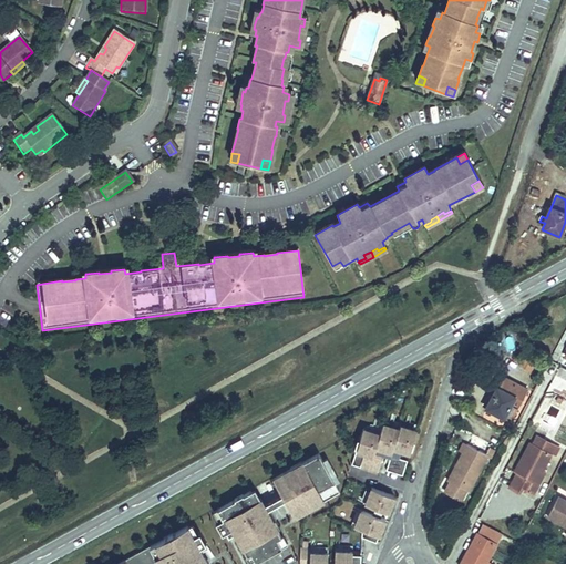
[(340,262),(332,266),(335,272),(343,266),(340,262)]
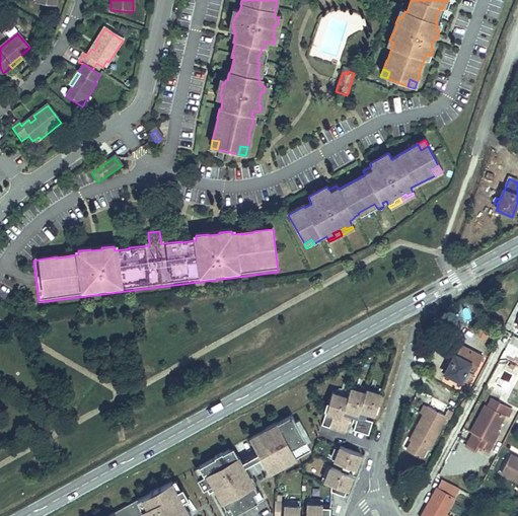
[(488,334),(490,329),(482,325),(475,338),(484,342),(486,337),(488,334)]
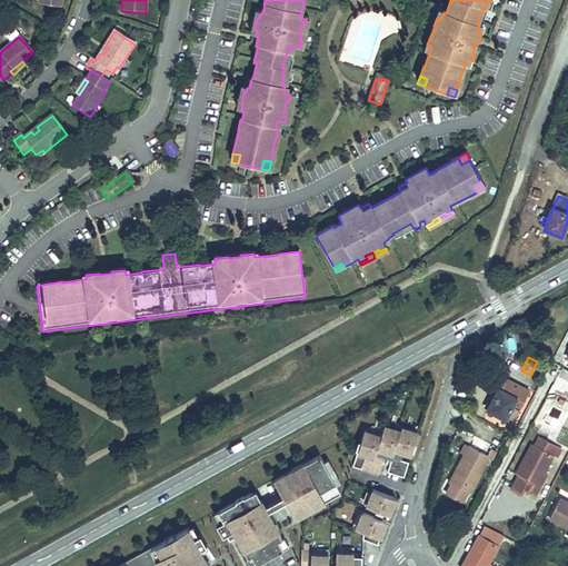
[(518,403),(522,393),(508,385),(502,395),(499,393),(498,393),(487,413),(505,423),(516,401),(518,403)]
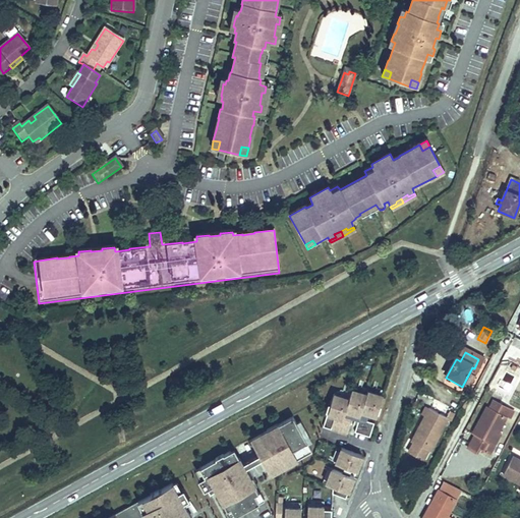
[(468,390),(483,362),(478,359),(474,368),(472,367),(462,387),(468,390)]
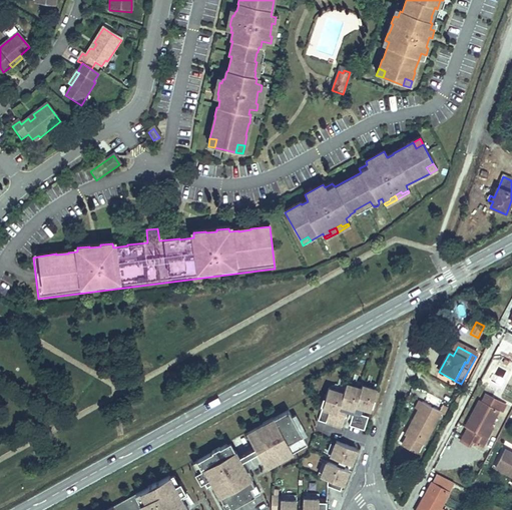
[(373,403),(377,392),(362,387),(361,390),(346,386),(343,395),(328,390),(325,401),(323,400),(321,408),(323,409),(318,423),(341,430),(347,414),(339,411),(340,407),(354,411),(356,407),(370,412),(371,410),(373,411),(375,404),(373,403)]
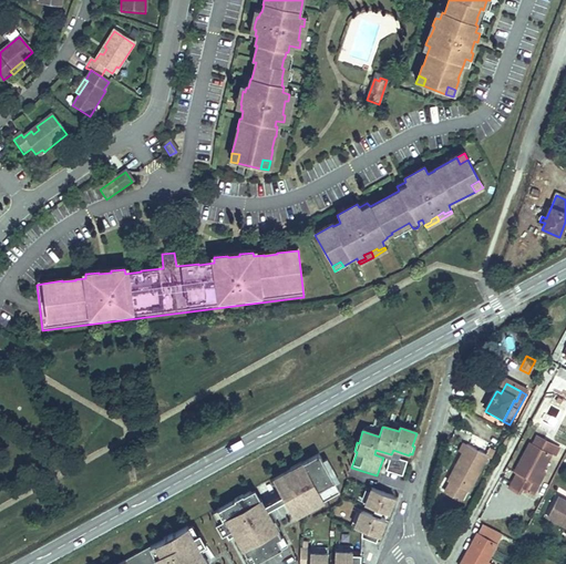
[(539,452),(544,444),(536,440),(532,448),(531,447),(515,475),(524,480),(518,490),(522,491),(532,496),(537,488),(534,485),(541,473),(549,457),(539,452)]
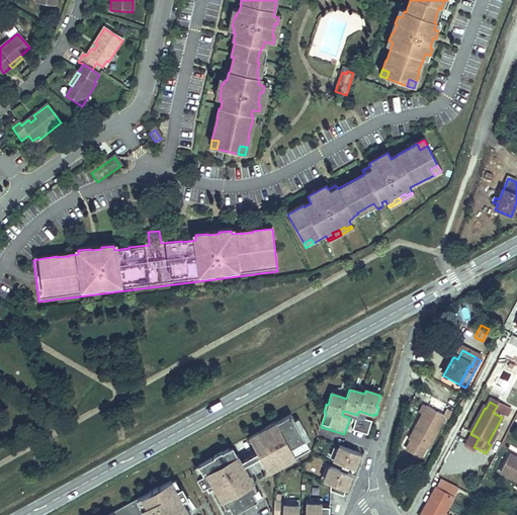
[(506,419),(510,413),(497,406),(493,413),(502,417),(506,419)]
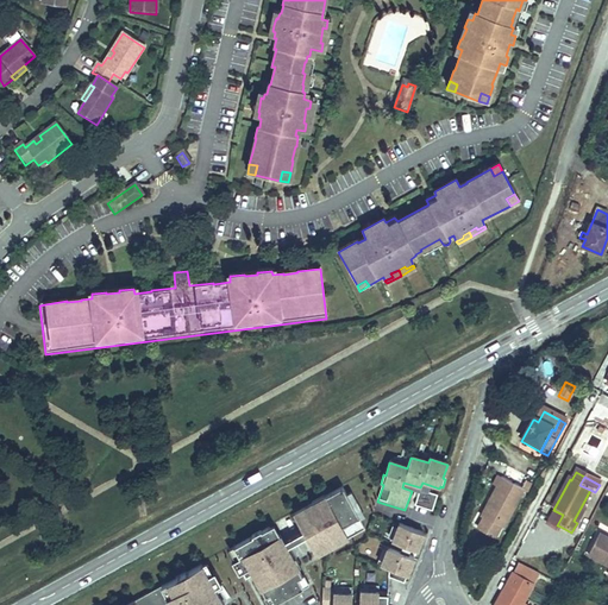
[(521,490),(501,480),(496,489),(481,518),(502,530),(522,492),(524,491),(521,490)]
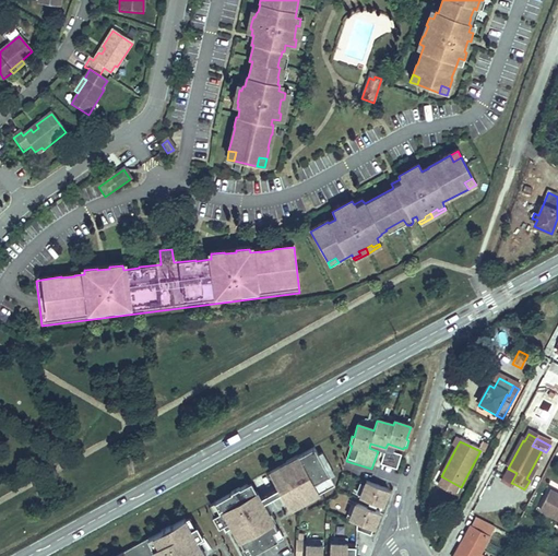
[(483,454),(487,448),(482,445),(478,450),(481,451),(479,452),(483,454)]
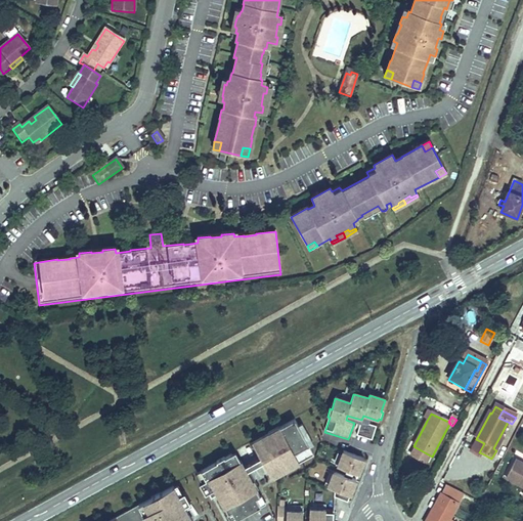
[(294,421),(253,444),(264,464),(272,479),(313,456),(309,448),(298,428),(294,421)]
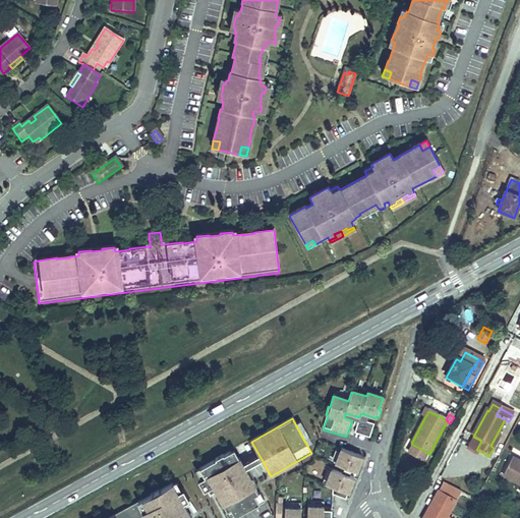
[(369,440),(373,425),(358,421),(354,435),(369,440)]
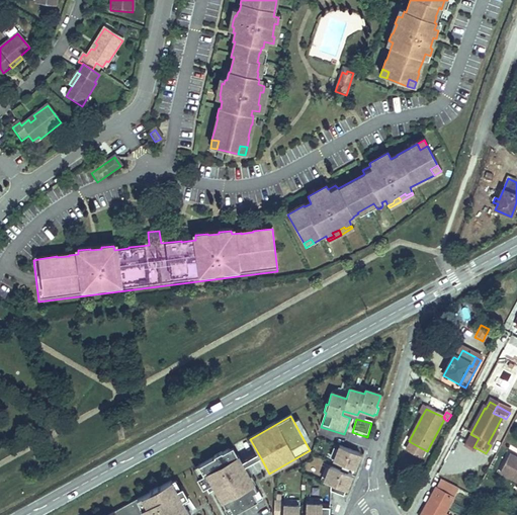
[(298,421),(294,423),(306,443),(310,441),(298,421)]
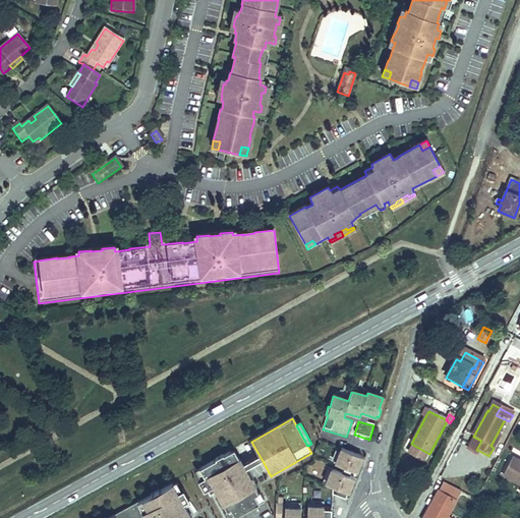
[(490,446),(494,448),(500,437),(497,435),(490,446)]
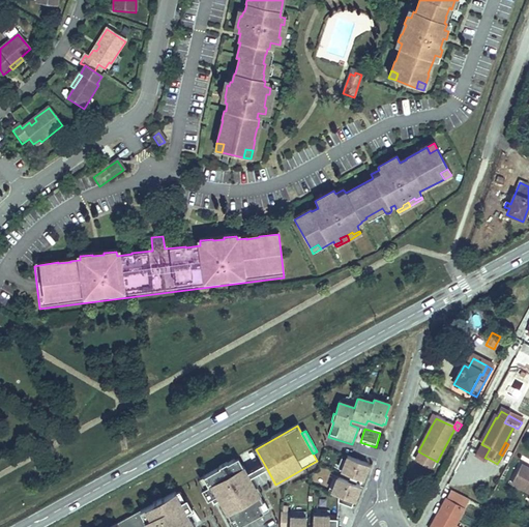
[(490,448),(481,444),(474,458),(486,464),(488,459),(485,458),(490,448)]
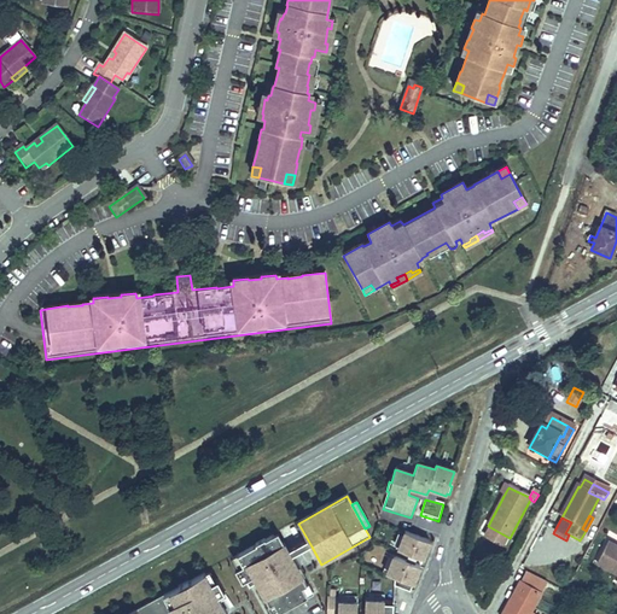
[(423,561),(430,543),(406,533),(399,551),(423,561)]
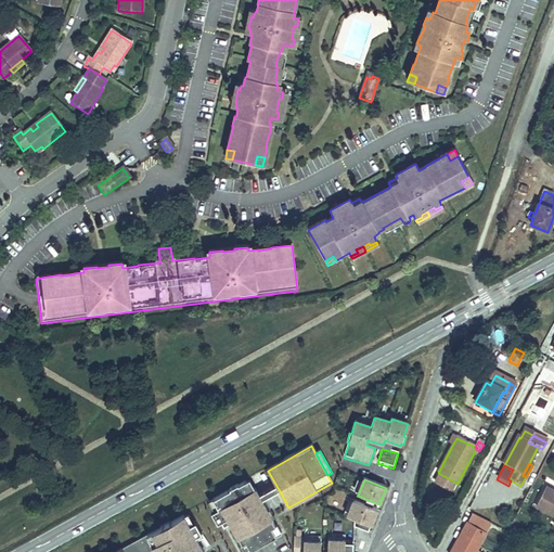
[(250,492),(245,484),(213,501),(218,511),(214,513),(211,514),(217,526),(220,524),(222,528),(228,525),(230,525),(234,534),(233,534),(242,551),(252,551),(282,536),(265,504),(263,505),(261,502),(258,497),(255,490),(250,492)]
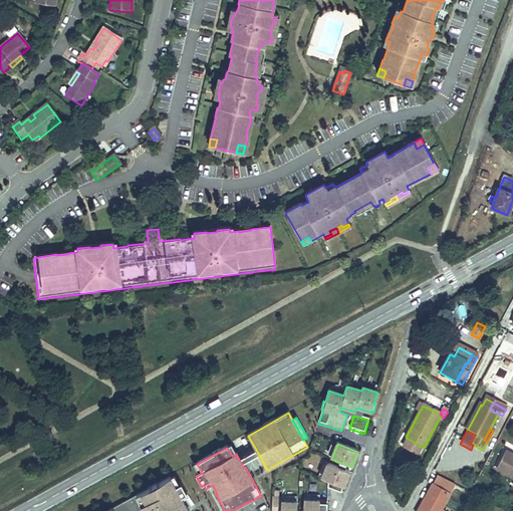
[(256,451),(239,460),(242,465),(259,455),(256,451)]
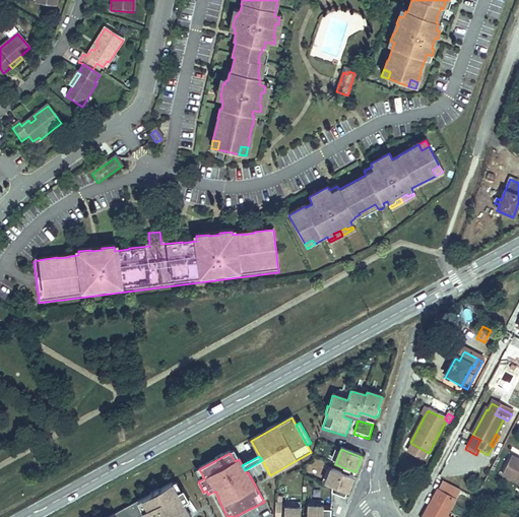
[(518,461),(511,457),(501,475),(518,485),(518,461)]
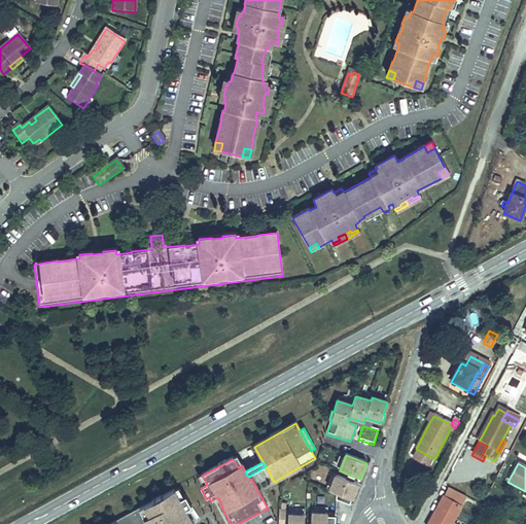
[(202,476),(198,478),(203,487),(207,485),(202,476)]
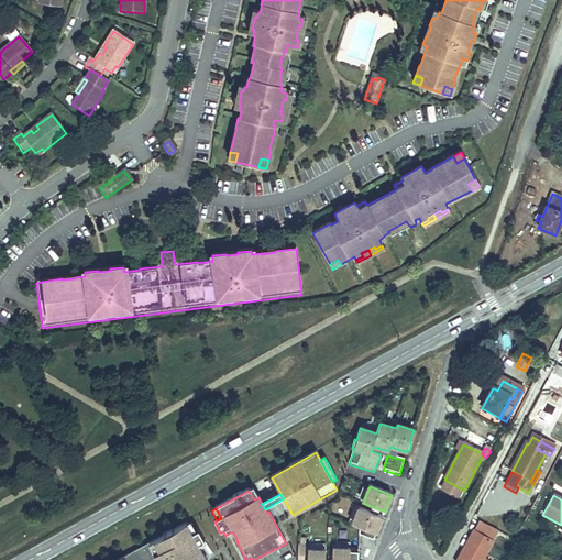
[(354,526),(360,528),(359,536),(374,541),(383,518),(360,509),(354,526)]
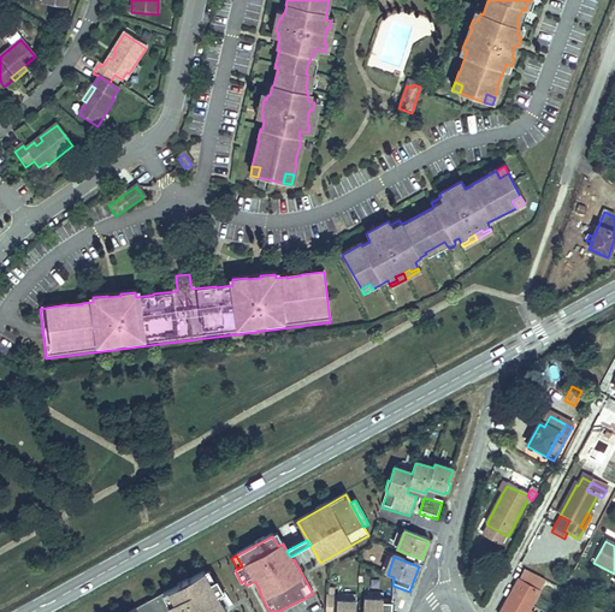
[(530,611),(544,583),(524,572),(502,611),(530,611)]
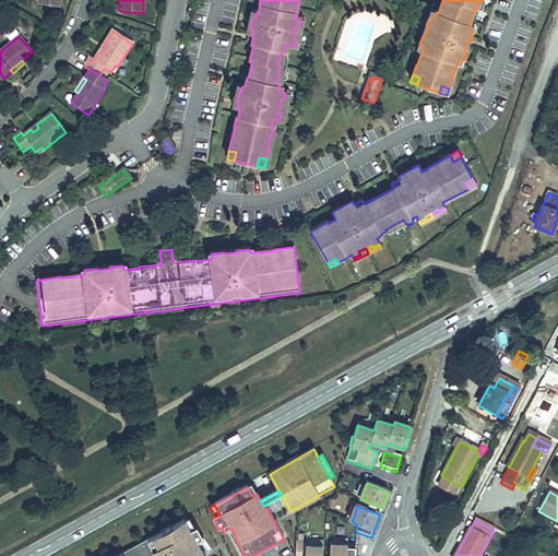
[(190,531),(185,521),(122,555),(203,555),(197,542),(203,539),(197,527),(190,531)]
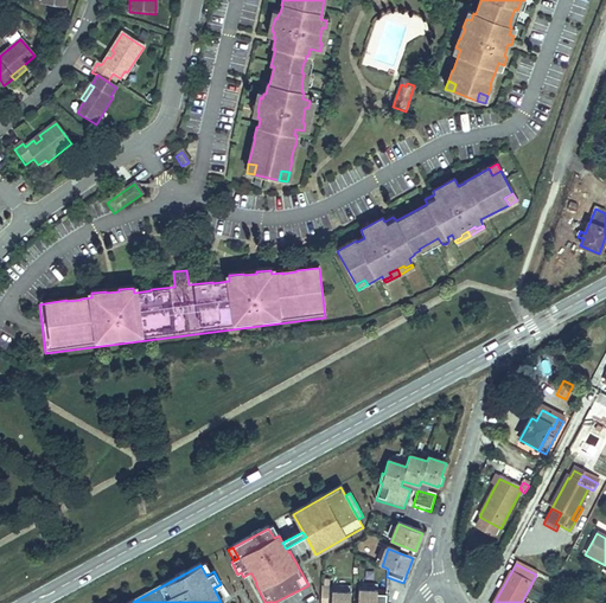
[(350,602),(351,594),(333,594),(333,590),(323,590),(321,602),(350,602)]
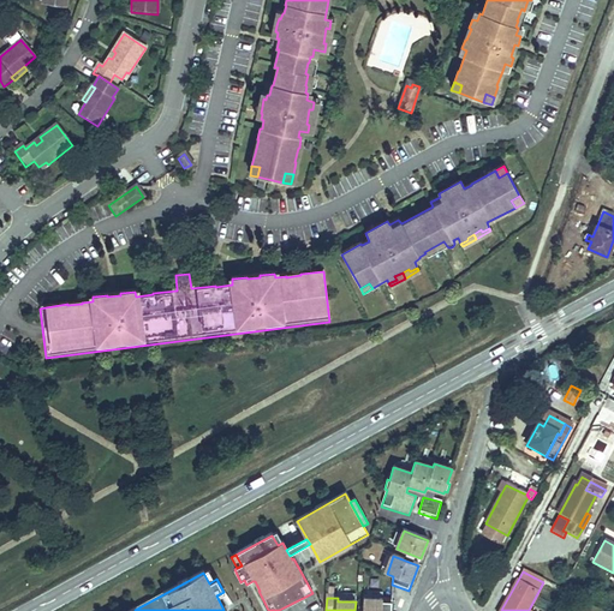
[(391,610),(392,600),(363,599),(363,610),(391,610)]
